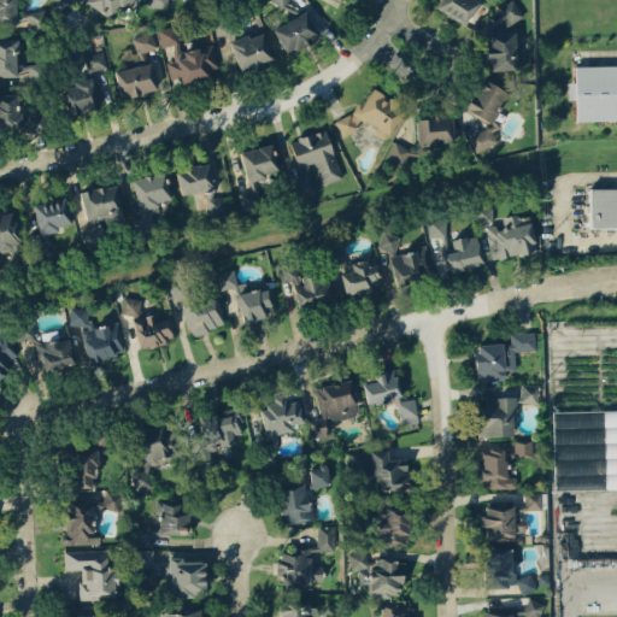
[(15,0),(0,0),(0,23),(18,22),(15,0)]
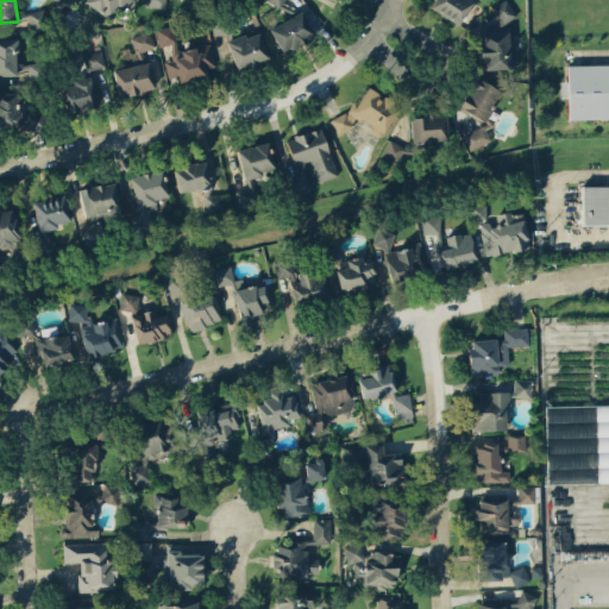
[(85,0),(85,2),(113,20),(125,0),(85,0)]
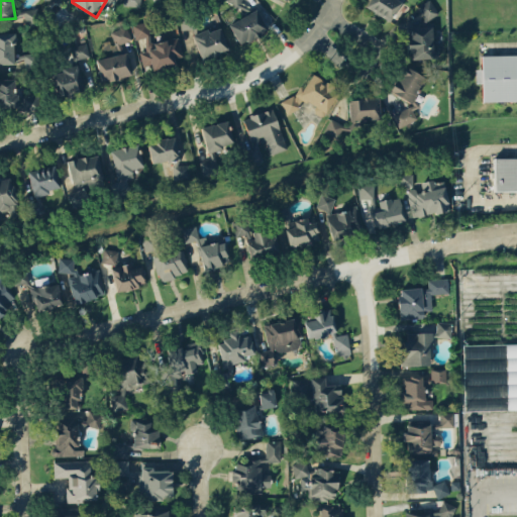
[(367,0),(364,6),(388,21),(402,0),(367,0)]
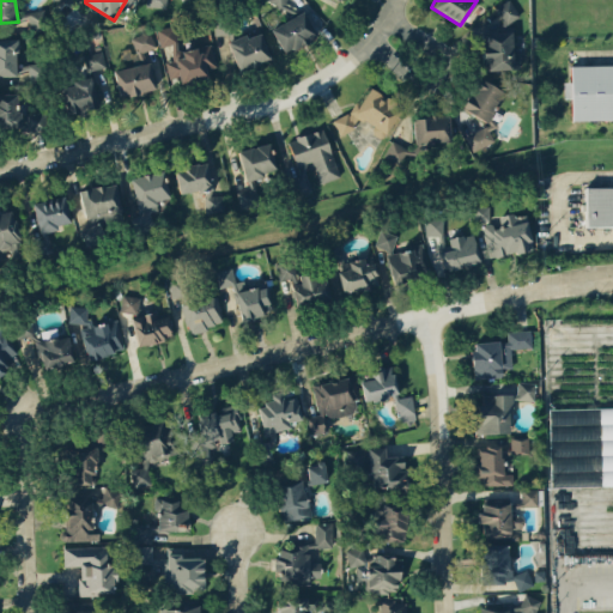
[(520,16),(510,0),(505,0),(495,7),(504,24),(520,16)]
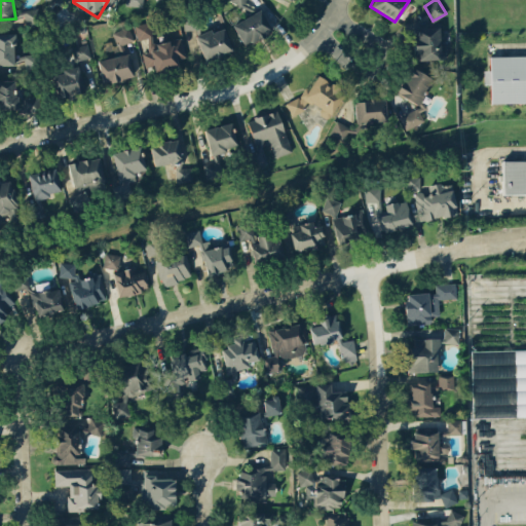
[(25,24),(40,24),(39,7),(16,8),(17,14),(25,14),(25,24)]
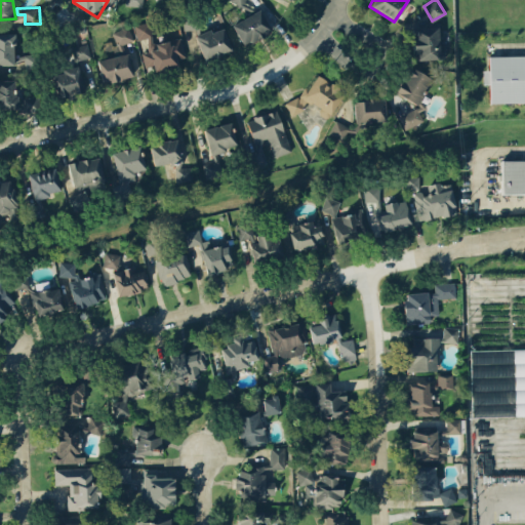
[(232,23),(242,45),(271,32),(261,9),(232,23)]
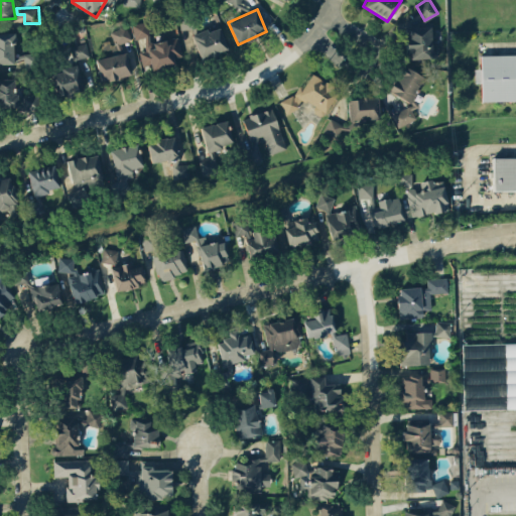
[(406,58),(435,57),(433,19),(420,20),(421,27),(405,27),(406,58)]
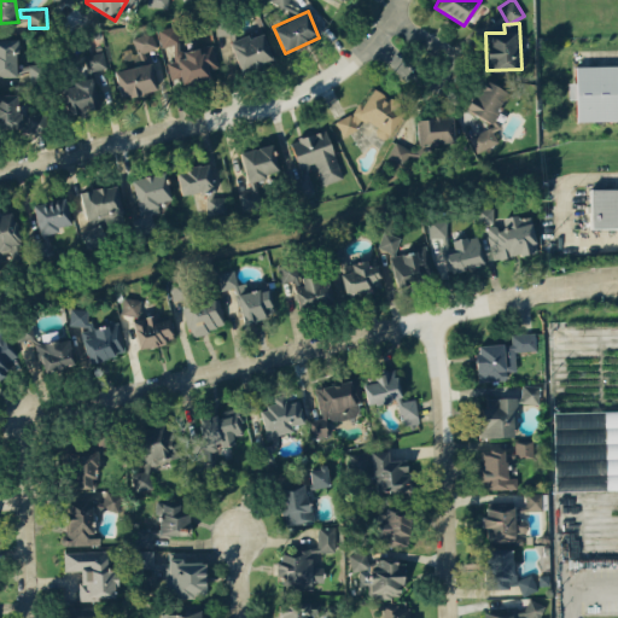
[(174,57),(181,57),(176,25),(158,28),(159,46),(173,45),(174,57)]
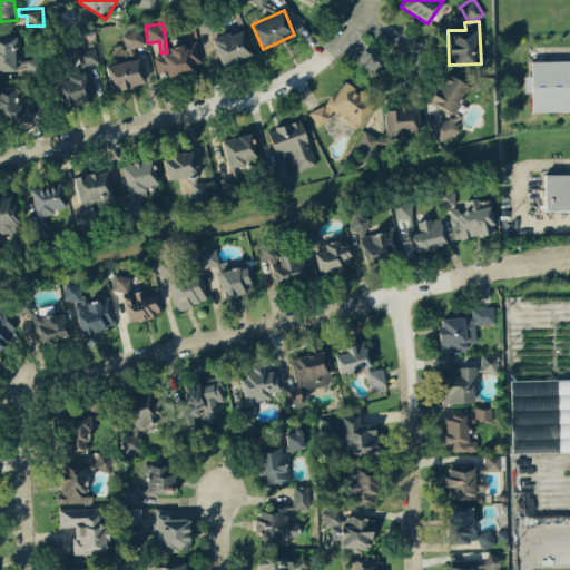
[(253,53),(242,27),(212,40),(223,66),(253,53)]
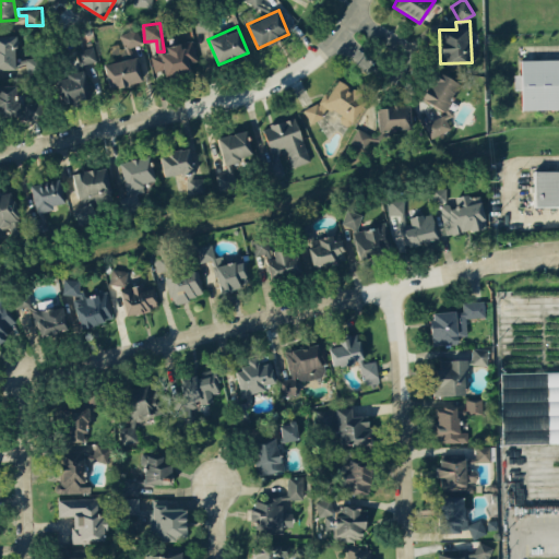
[(122,58),(130,57),(128,48),(141,45),(138,28),(120,33),(123,49),(120,49),(122,58)]
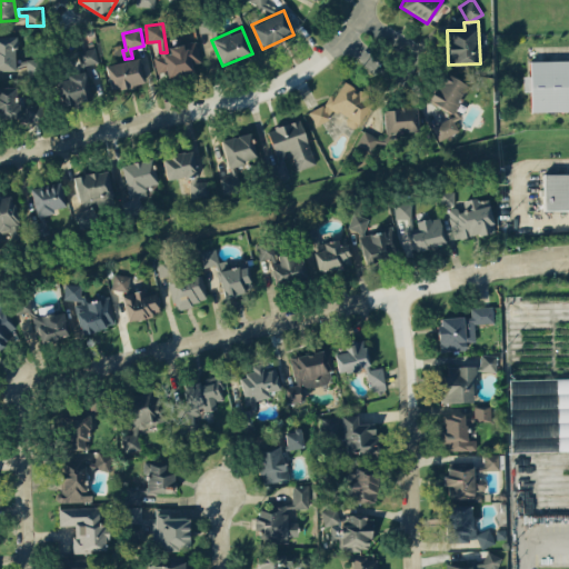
[(0,70),(16,71),(17,36),(0,36),(0,70)]
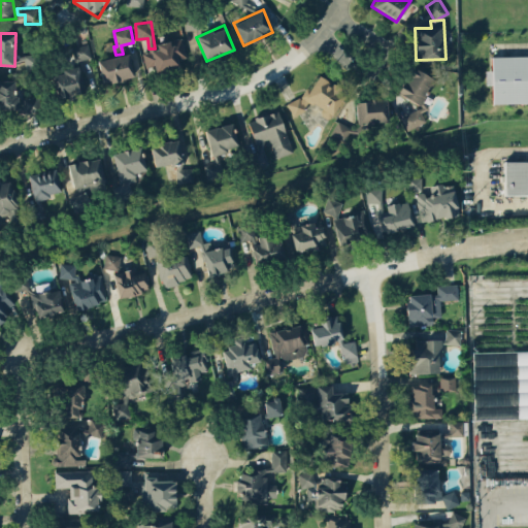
[(187,62),(182,37),(173,39),(173,40),(157,43),(158,50),(142,53),(145,67),(154,65),(155,69),(187,62)]
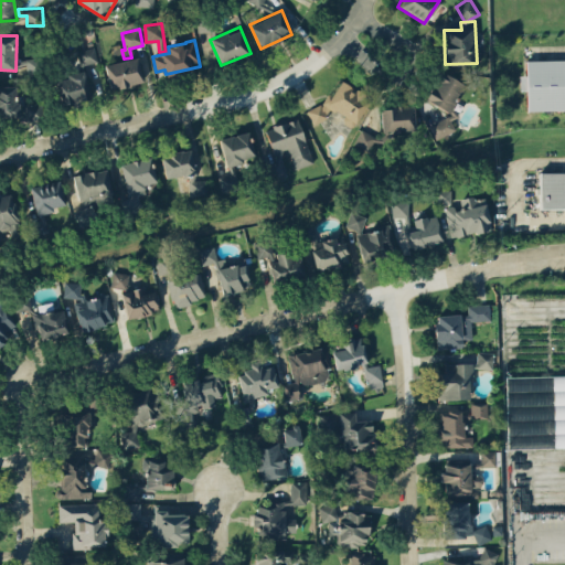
[(81,65),(97,61),(94,45),(76,51),(81,65)]
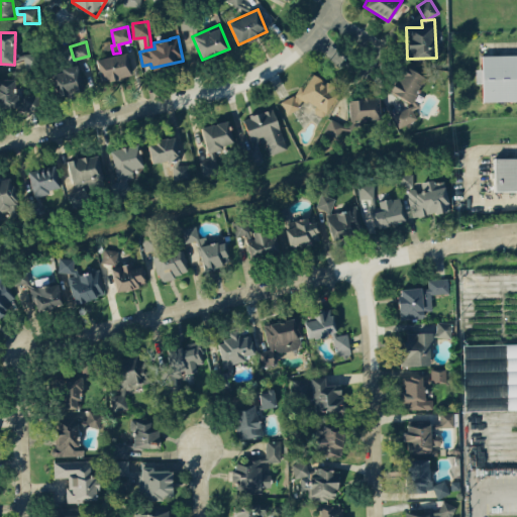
[(96,58),(100,81),(130,76),(127,53),(96,58)]
